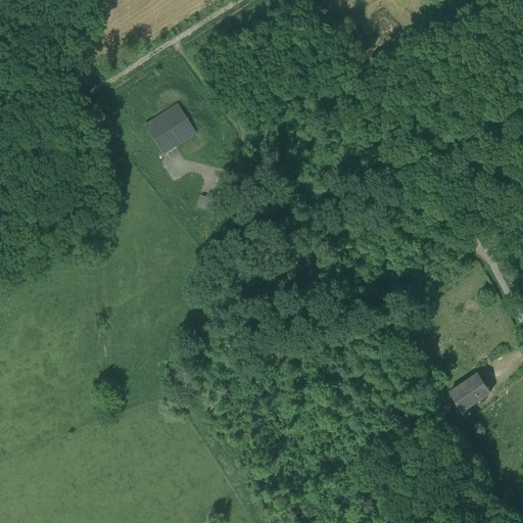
[(154,111),(157,117),(177,104),(184,116),(187,110),(187,103),(184,97),(180,93),(174,91),(167,91),(160,93),(156,98),(154,104),(154,111)]
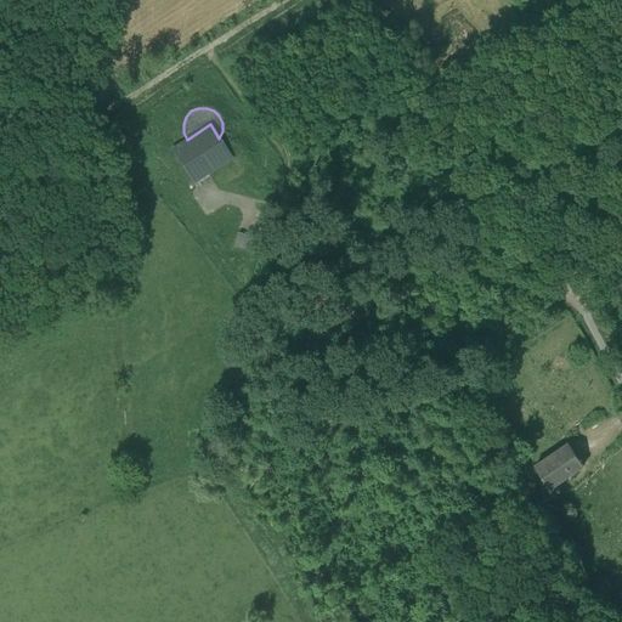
[(187,140),(171,150),(193,181),(208,171),(231,157),(221,142),(219,139),(210,124),(187,140)]
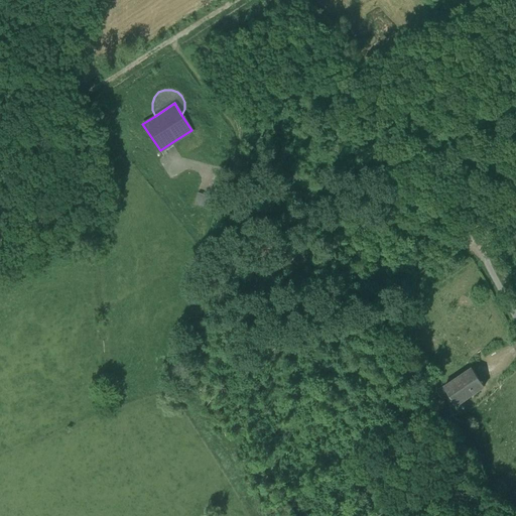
[(190,118),(183,118),(191,130),(172,142),(176,147),(182,150),(189,151),(196,149),(201,144),(203,138),(204,132),(201,126),(197,121),(190,118)]
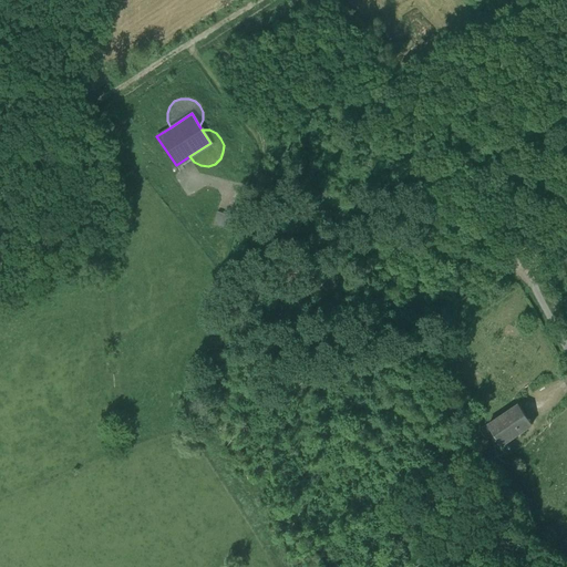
[(230,215),(217,212),(214,225),(226,228),(230,215)]
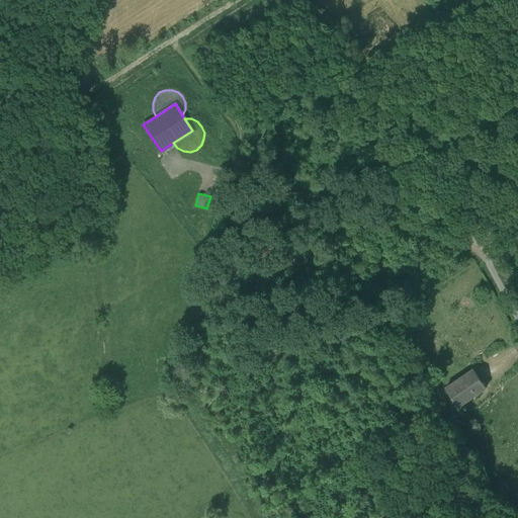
[(475,369),(446,387),(458,406),(486,387),(475,369)]
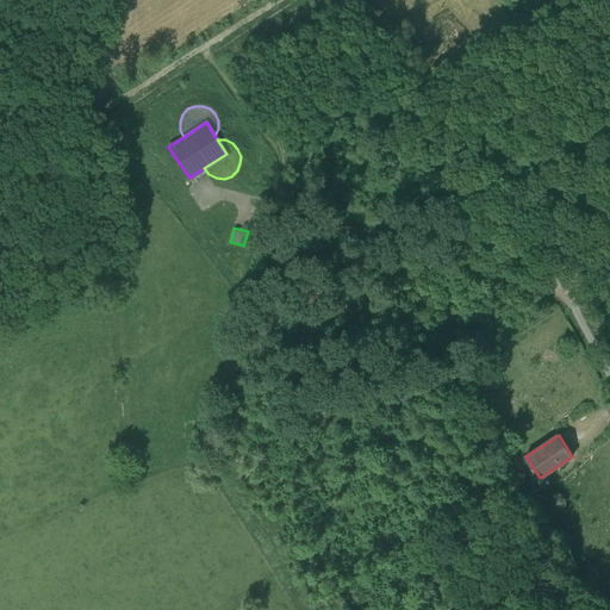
All buildings are outlined.
